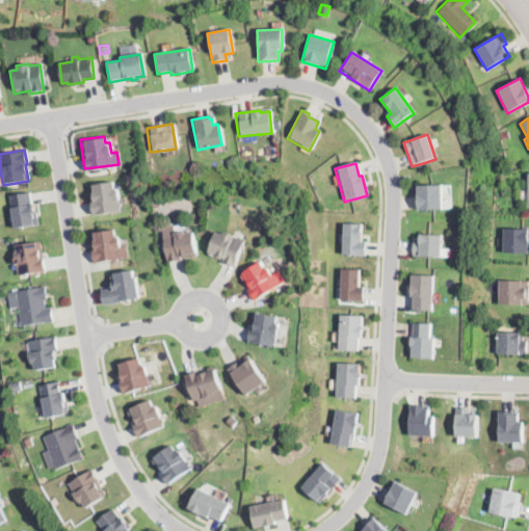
[(110,184),(111,190),(114,190),(116,203),(117,203),(118,207),(116,208),(117,213),(89,216),(87,204),(87,203),(90,203),(89,194),(91,193),(90,186),(110,184)]
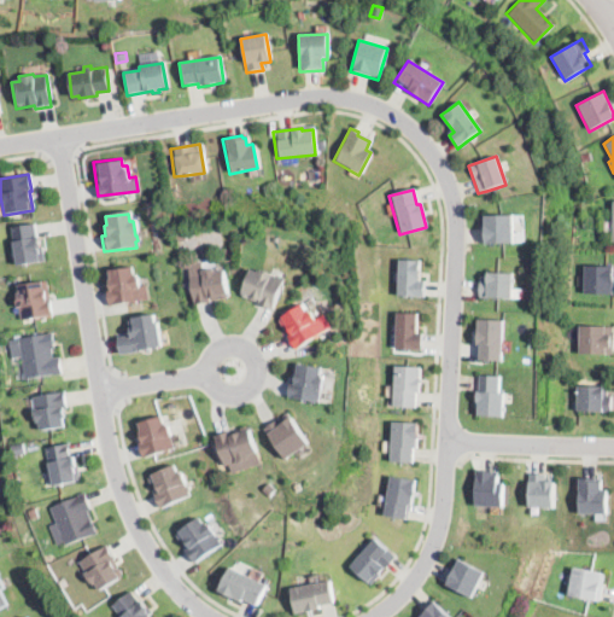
[(513,244),(480,244),(480,216),(512,215),(513,244)]
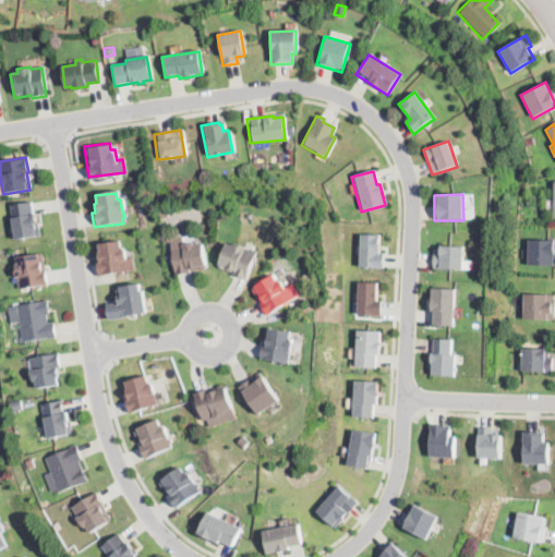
[(32,214),(34,214),(37,234),(14,238),(13,226),(10,226),(8,217),(11,217),(9,205),(29,202),(32,214)]
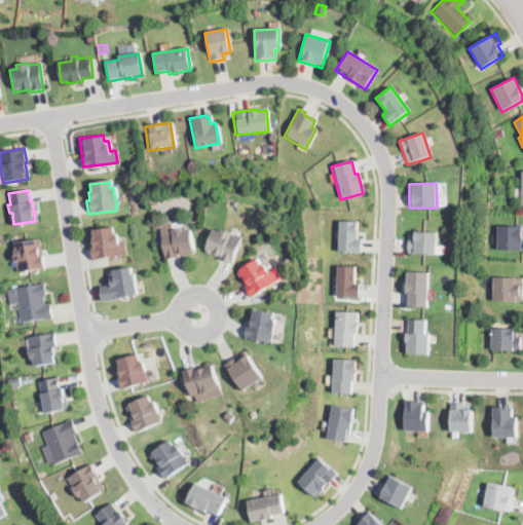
[(149,204),(148,196),(156,195),(156,203),(149,204)]
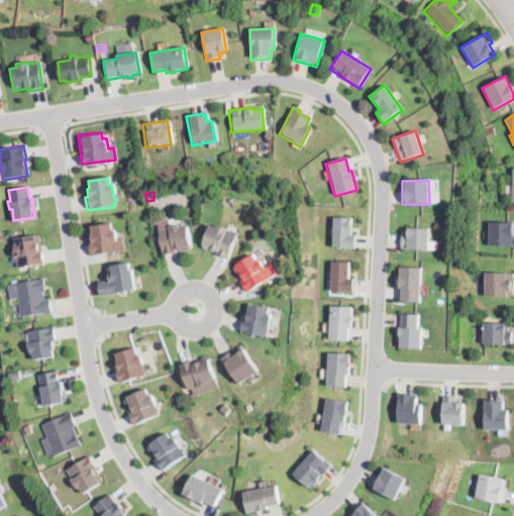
[(274,222),(269,228),(262,222),(268,216),(274,222)]
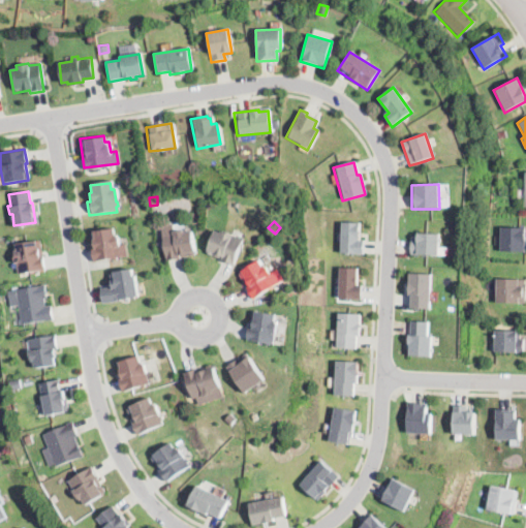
[(362,254),(362,255),(338,254),(339,223),(359,224),(358,242),(363,242),(362,254)]
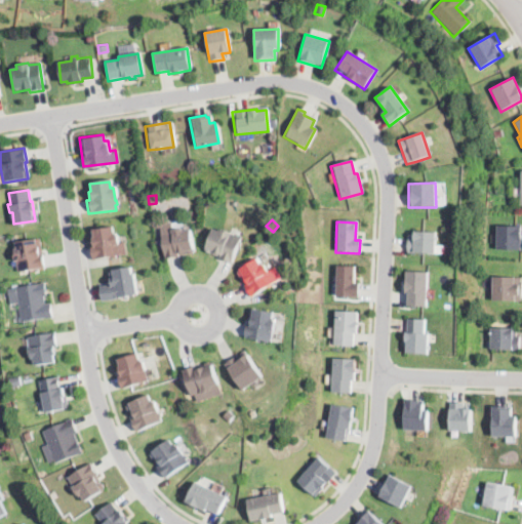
[(169,223),(170,229),(183,228),(183,230),(190,229),(193,250),(185,251),(185,253),(176,254),(176,255),(164,257),(159,224),(169,223)]
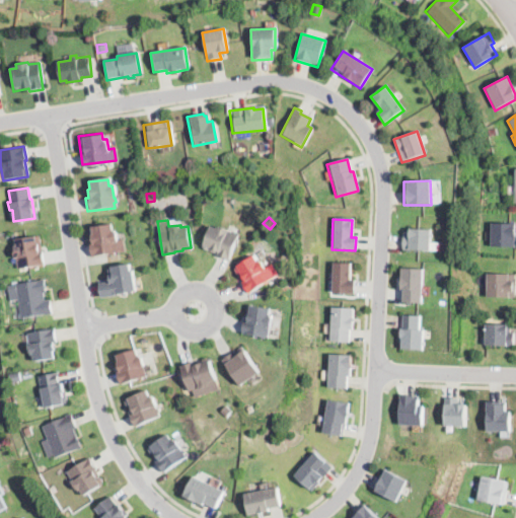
[(108,221),(111,229),(113,229),(115,239),(120,238),(123,250),(103,253),(90,256),(87,241),(88,240),(88,239),(94,239),(93,236),(88,237),(85,226),(108,221)]
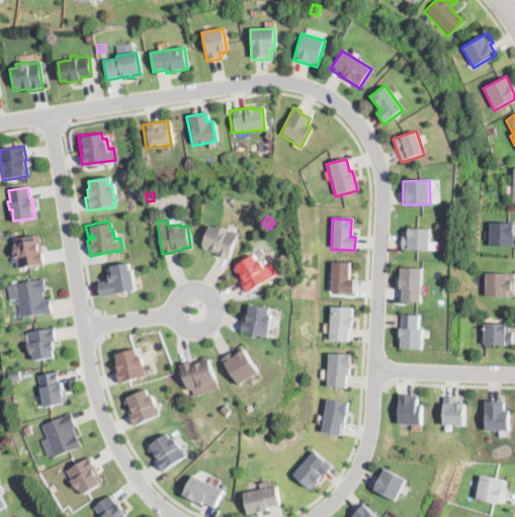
[(514,250),(490,250),(491,224),(514,224),(514,250)]
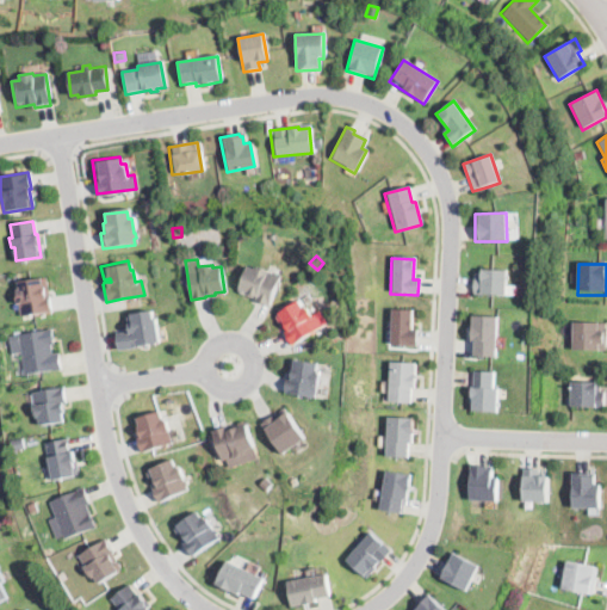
[(247,265),(254,267),(255,265),(279,275),(267,305),(253,300),(254,297),(237,291),(247,265)]
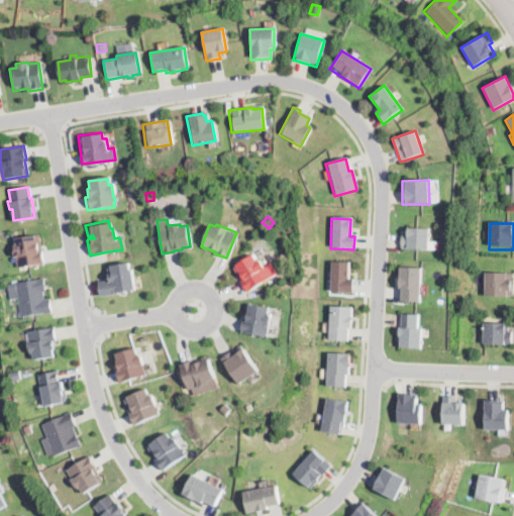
[(428,229),(428,242),(427,250),(400,249),(400,235),(404,235),(404,229),(406,230),(407,228),(428,229)]
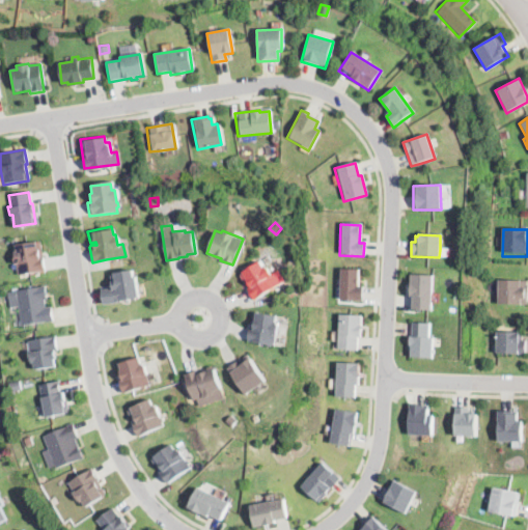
[(17,274),(12,251),(16,251),(15,245),(38,241),(44,270),(17,274)]
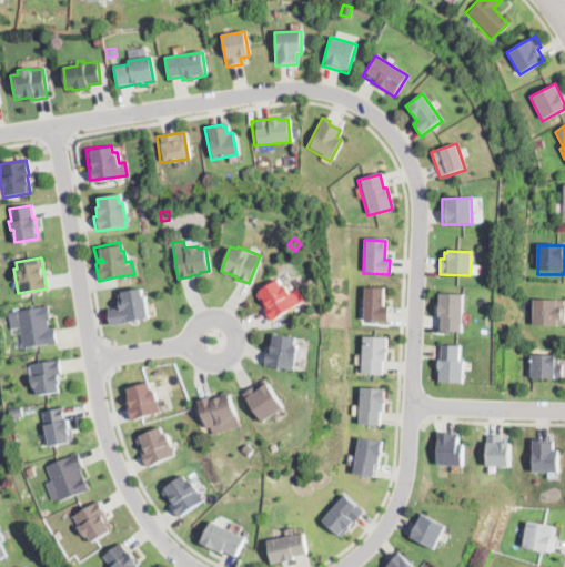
[(279,279),(282,283),(283,283),(289,293),(298,287),(304,301),(271,321),(254,292),(279,279)]
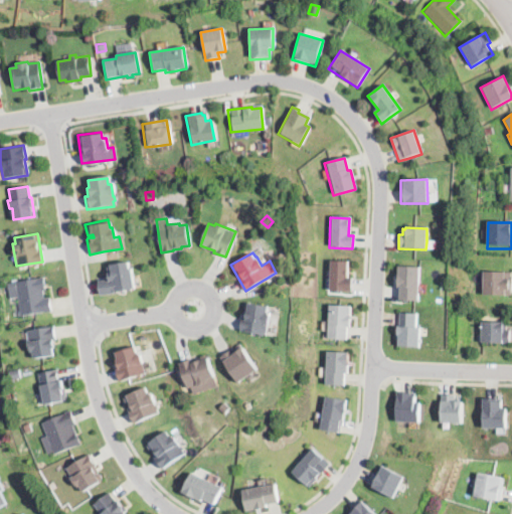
[(349,291),(349,292),(326,290),(328,261),(345,262),(345,278),(350,279),(349,291)]
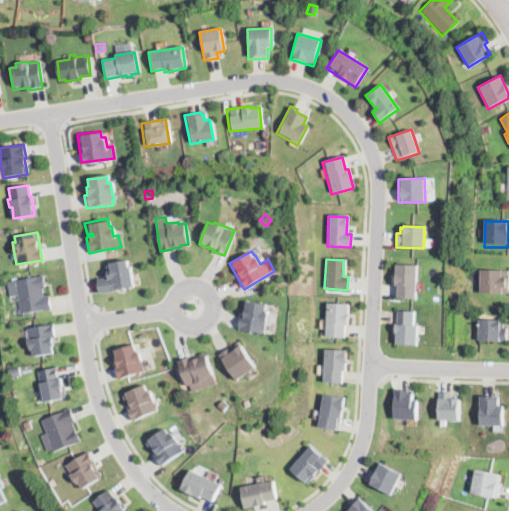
[(126,260),(127,266),(128,265),(131,287),(97,292),(95,278),(106,277),(104,264),(126,260)]
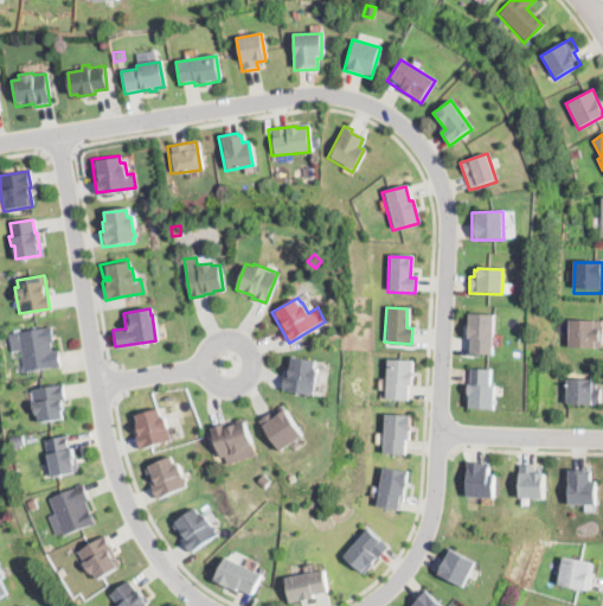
[(492,346),(492,355),(469,353),(469,340),(467,340),(467,312),(493,313),(492,346)]
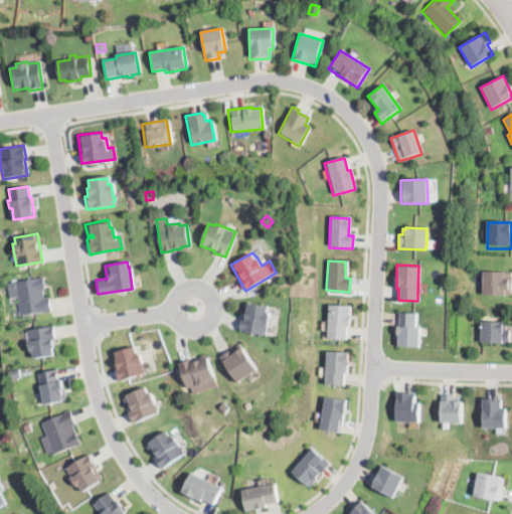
[(510,273),(510,279),(511,279),(511,284),(510,284),(510,297),(483,297),(482,294),(482,273),(510,273)]
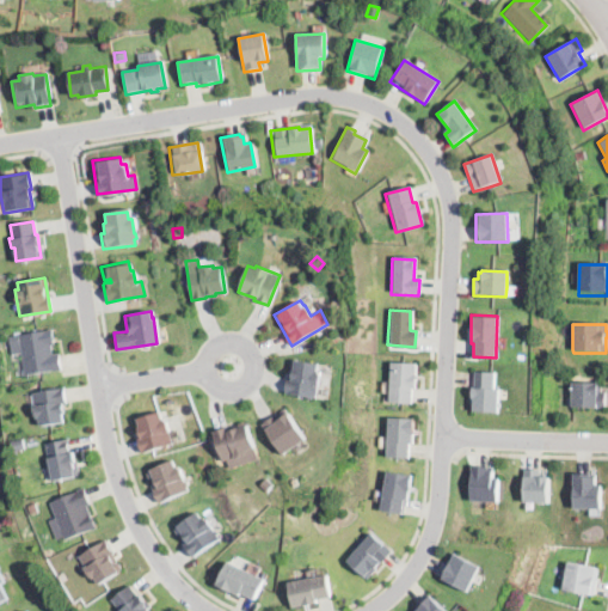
[(49,346),(50,355),(55,354),(59,372),(23,378),(16,336),(49,330),(51,346),(49,346)]
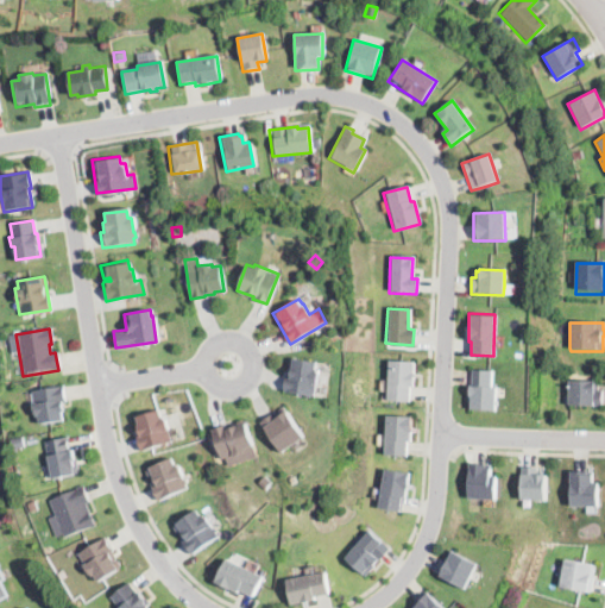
[(317,371),(316,384),(314,383),(312,395),(282,390),(287,356),(316,361),(315,368),(317,369),(317,371)]
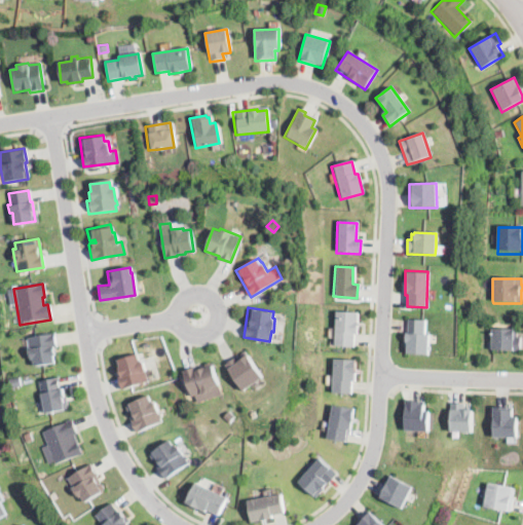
[(356,326),(355,335),(352,335),(351,347),(332,346),(333,312),(356,313),(356,326)]
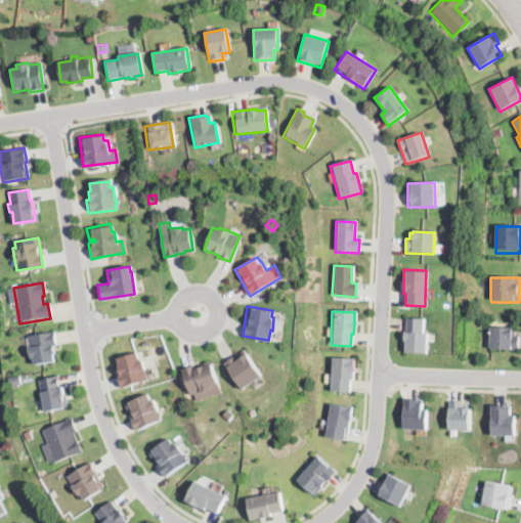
[(423,318),(423,334),(426,334),(426,354),(403,353),(404,342),(402,342),(403,332),(404,332),(404,318),(423,318)]
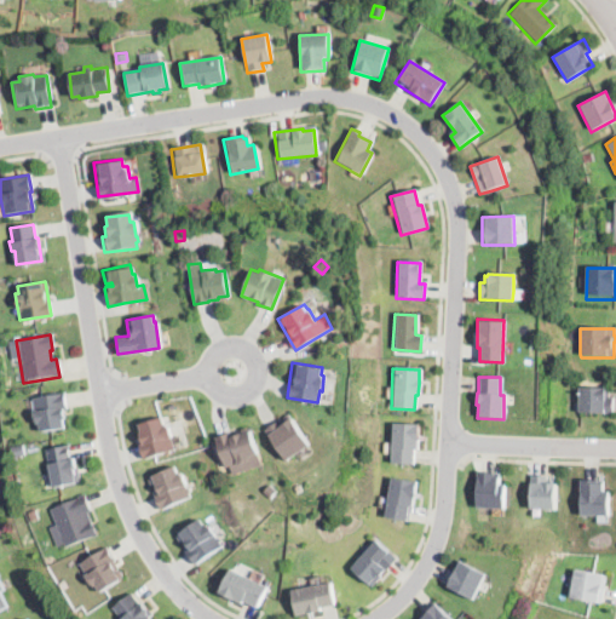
[(603,389),(603,391),(608,391),(608,397),(612,397),(612,414),(579,414),(579,389),(603,389)]
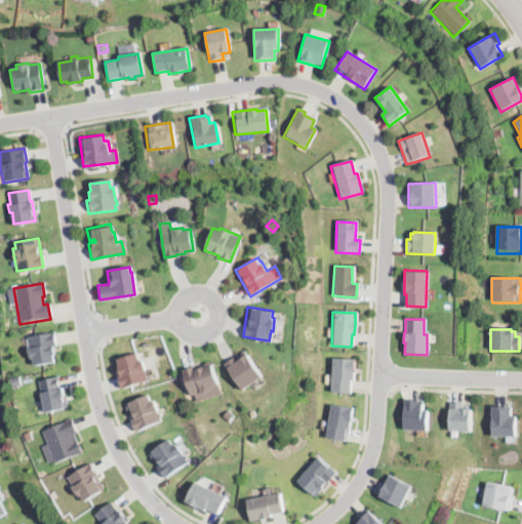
[(53,352),(53,355),(52,355),(53,364),(34,366),(33,360),(31,360),(30,358),(29,358),(28,353),(27,353),(26,348),(28,347),(27,337),(52,333),(54,346),(52,346),(53,352)]
